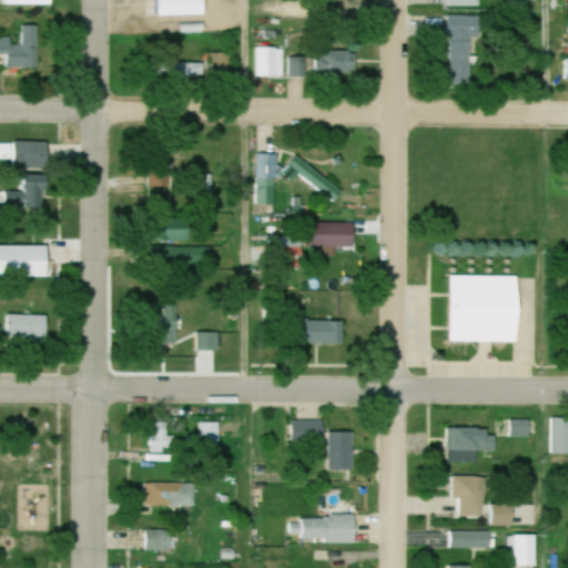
[(470,40),(479,40),(479,18),(448,18),(448,88),(470,88),(470,40)]
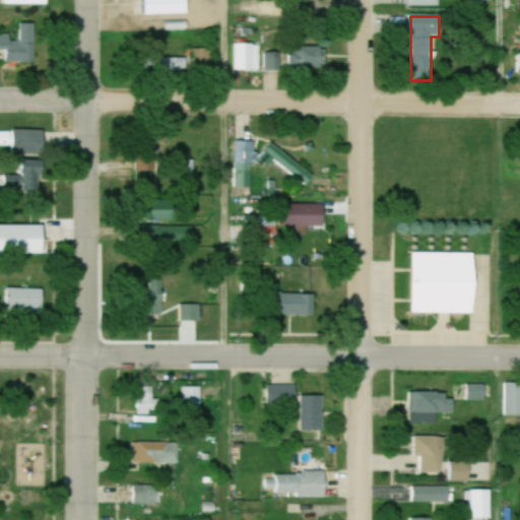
[(35,24),(18,24),(18,42),(10,42),(10,35),(0,35),(0,52),(4,53),(4,63),(35,63),(35,24)]
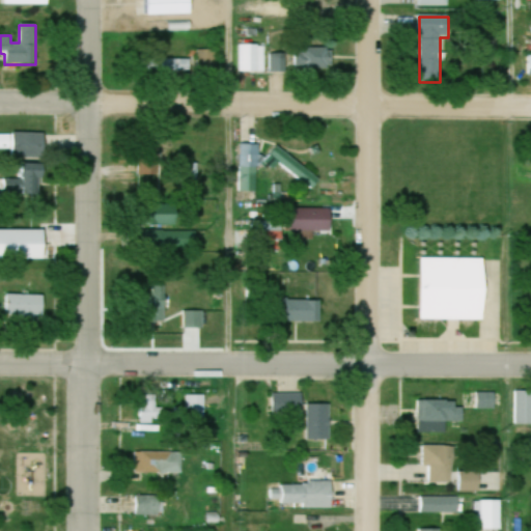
[(263,73),(263,46),(238,46),(238,73),(263,73)]
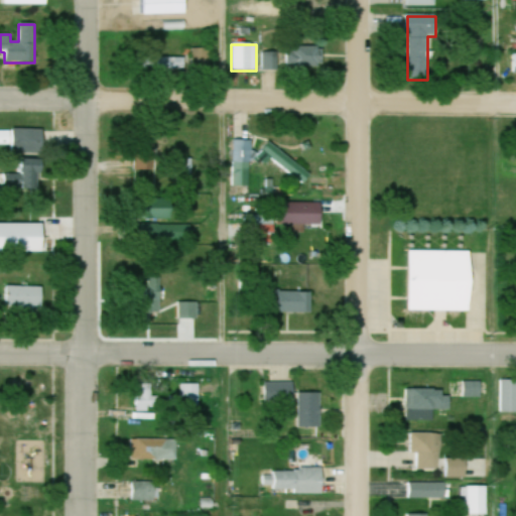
[(286,69),(321,69),(321,48),(286,48),(286,69)]
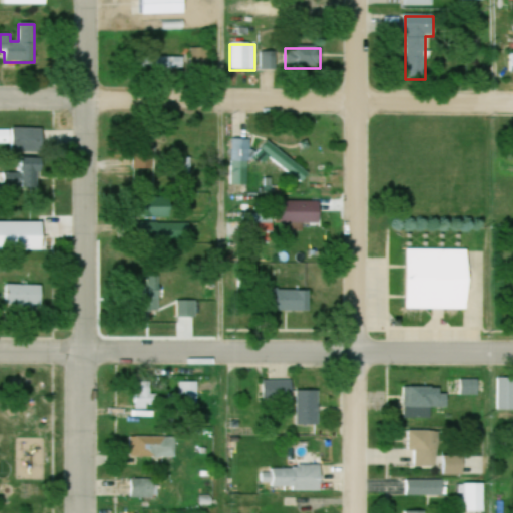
[(190,49),(190,72),(209,72),(209,49),(190,49)]
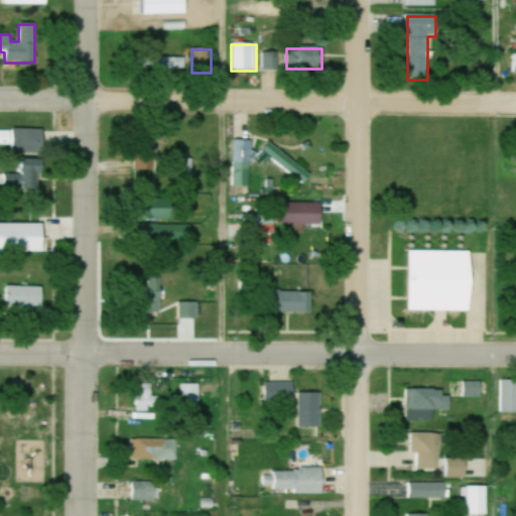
[(272,71),(272,52),(263,52),(263,71),(272,71)]
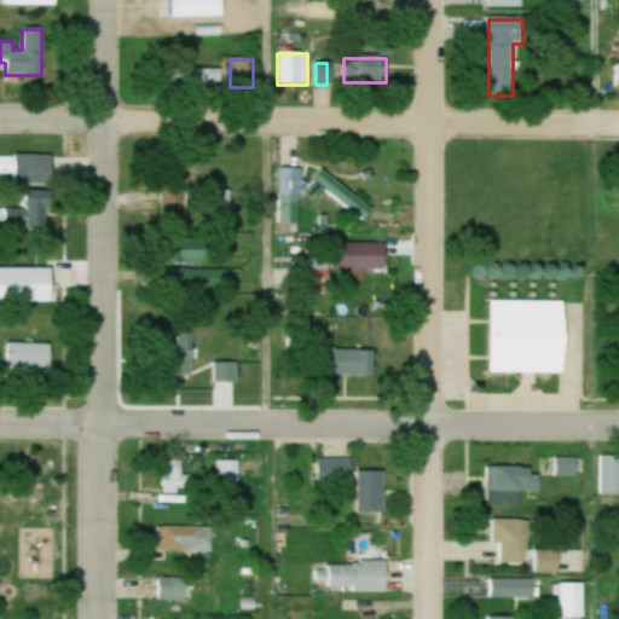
[(208,81),(210,71),(201,70),(200,79),(208,81)]
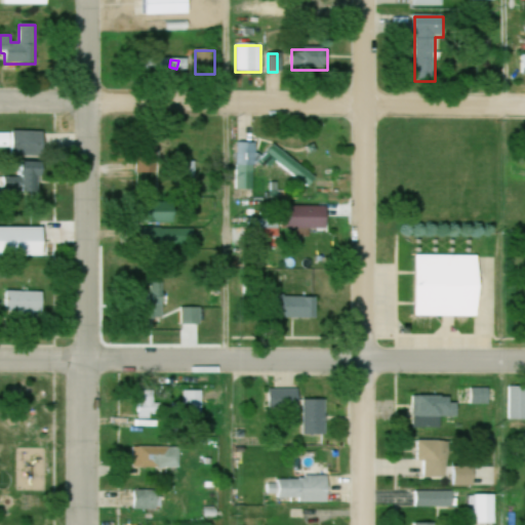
[(44,157),(44,131),(14,131),(14,157),(44,157)]
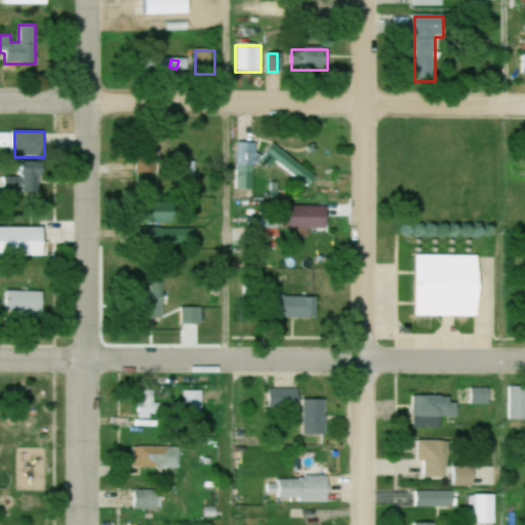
[(254,191),(254,144),(237,144),(237,191),(254,191)]
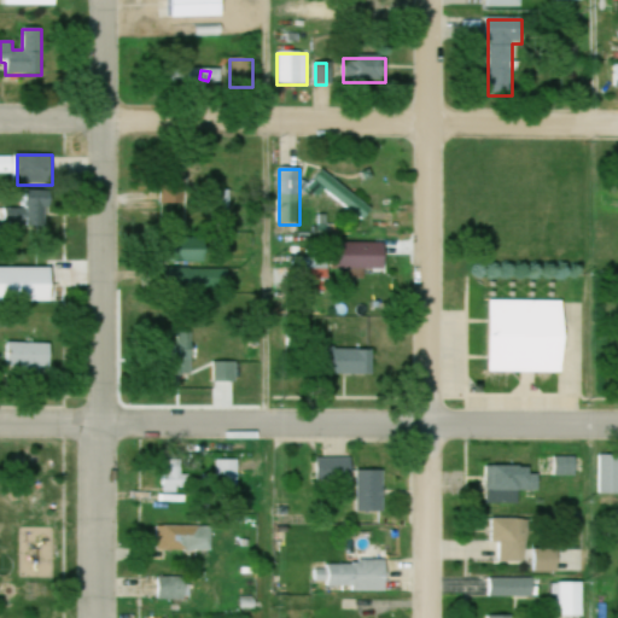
[(373,209),(322,173),(315,184),(366,220),(373,209)]
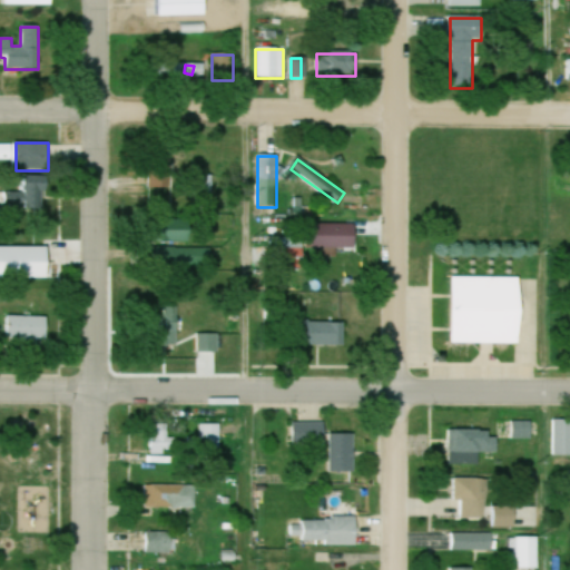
[(148,188),(163,188),(163,165),(148,165),(148,188)]
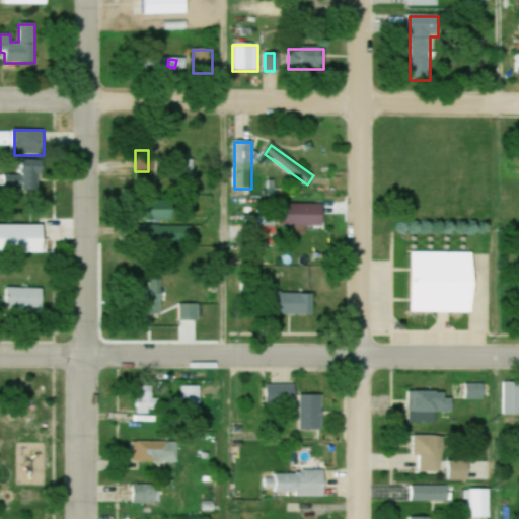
[(16,160),(16,194),(35,194),(35,175),(44,175),(44,160),(16,160)]
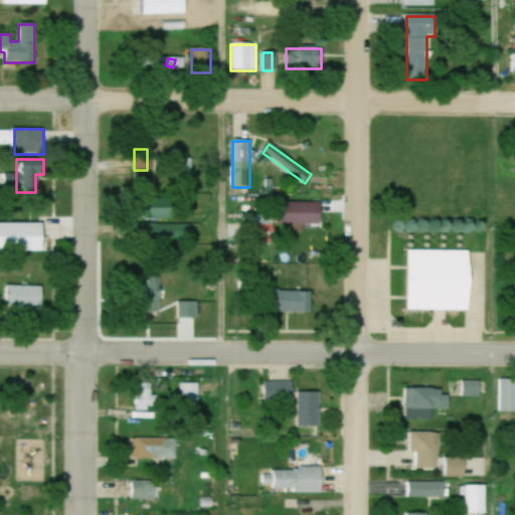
[(142,219),(172,219),(172,201),(142,201),(142,219)]
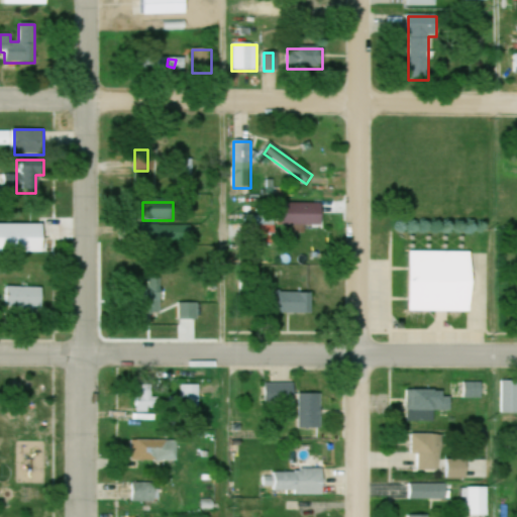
[(322,203),(279,203),(279,225),(322,225),(322,203)]
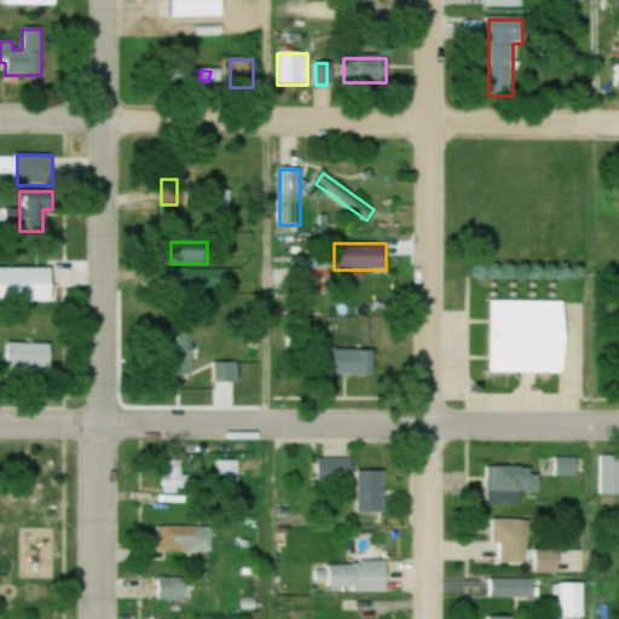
[(171,270),(171,290),(230,290),(230,270),(171,270)]
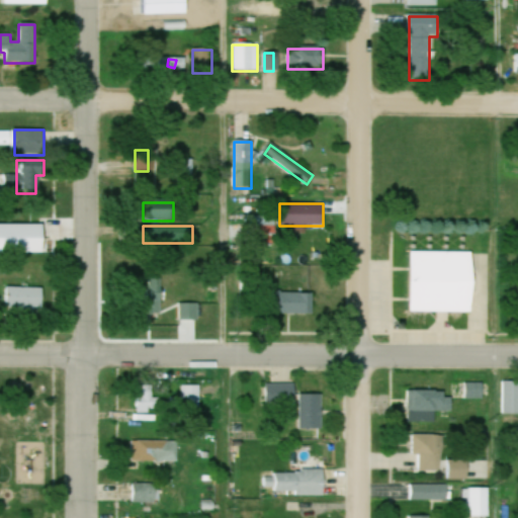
[(410,312),(472,313),(473,253),(411,253),(410,312)]
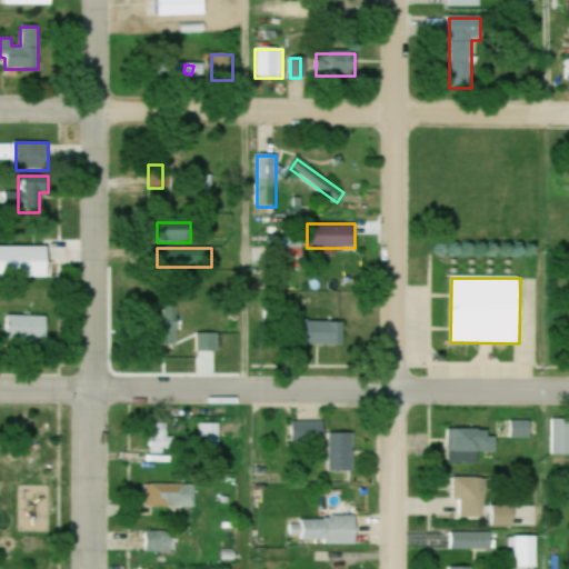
[(175,341),(177,313),(153,311),(149,361),(165,362),(166,340),(175,341)]
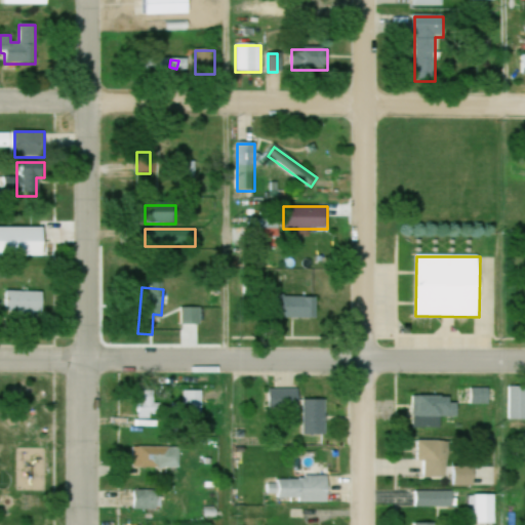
[(43,292),(5,292),(5,314),(18,314),(18,324),(43,324),(43,292)]
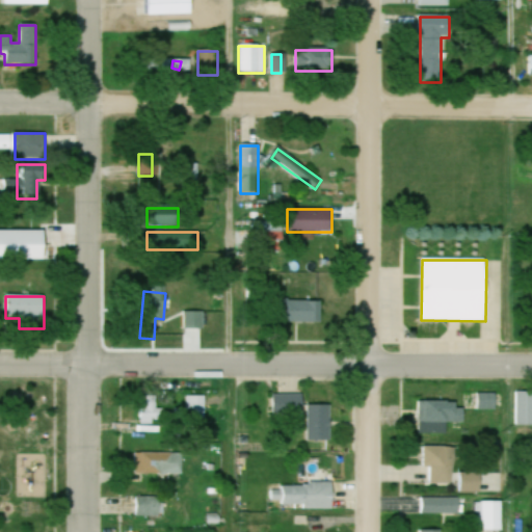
[(277,301),(277,323),(318,323),(318,301),(277,301)]
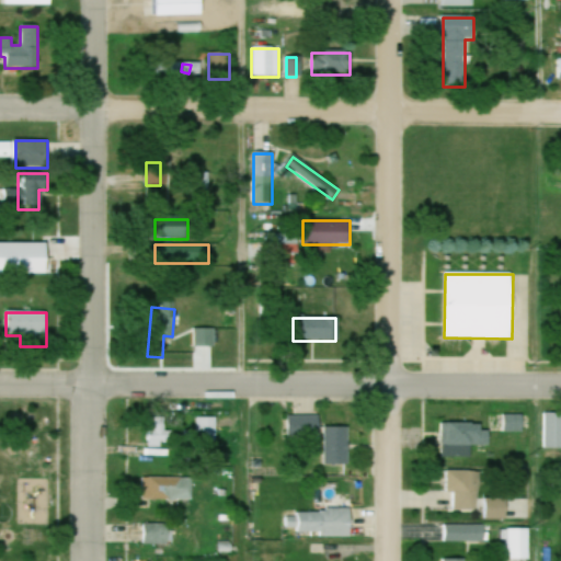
[(214,330),(194,330),(194,348),(214,348),(214,330)]
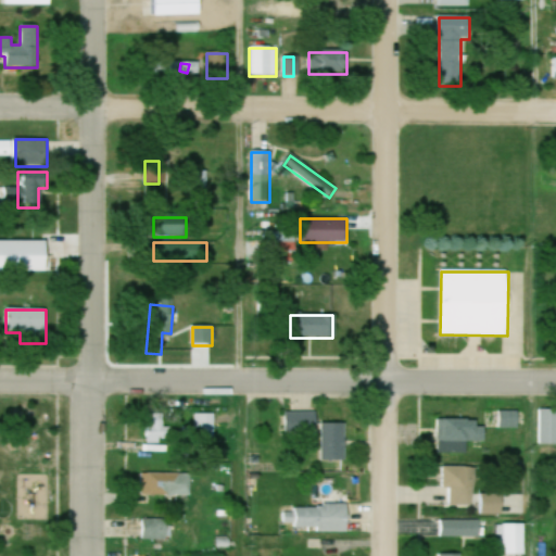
[(538,446),(555,445),(555,411),(538,411),(538,446)]
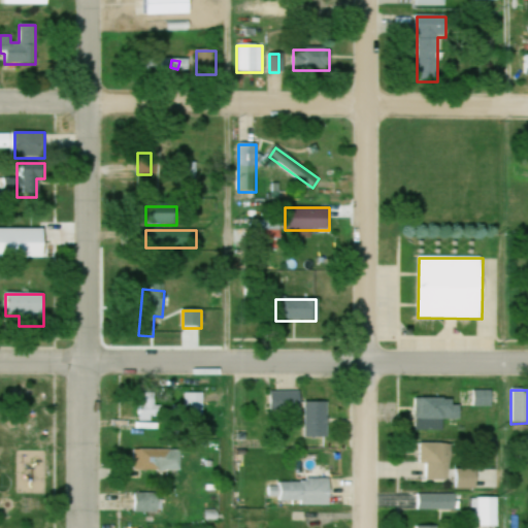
[(473,408),(493,408),(493,391),(473,391),(473,408)]
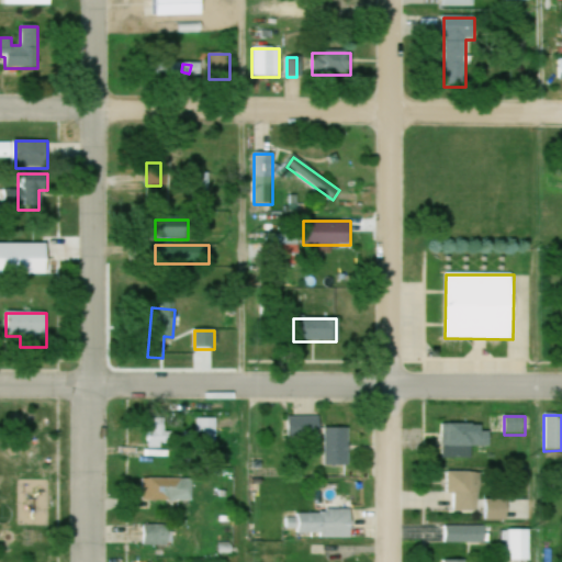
[(288,417),(288,437),(321,437),(321,417),(288,417)]
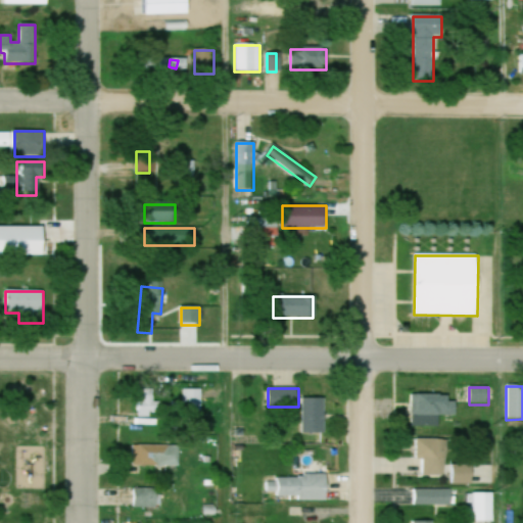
[(201,390),(175,390),(175,411),(201,411),(201,390)]
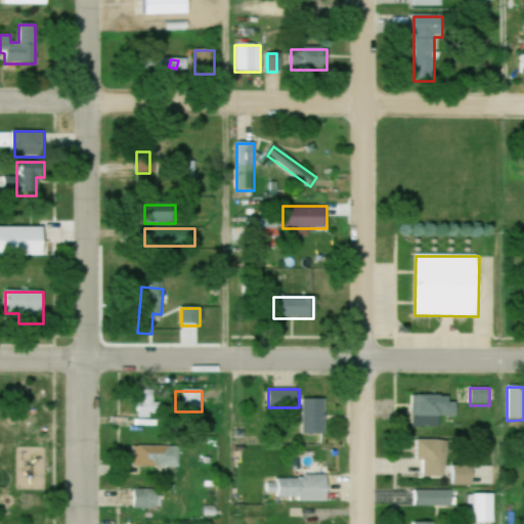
[(138,420),(161,420),(161,394),(138,394),(138,420)]
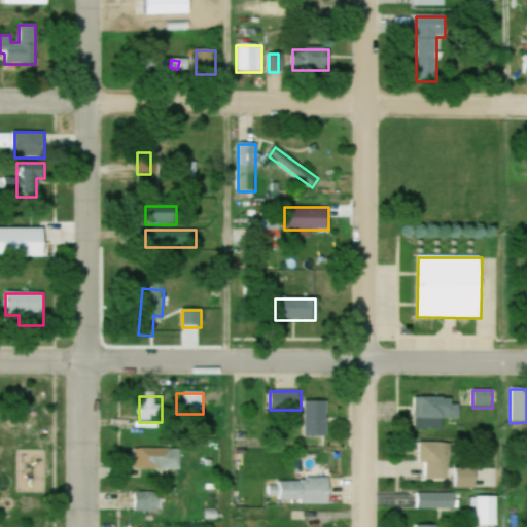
[(443,429),(443,420),(460,420),(460,398),(413,398),(413,424),(424,424),(424,429),(443,429)]
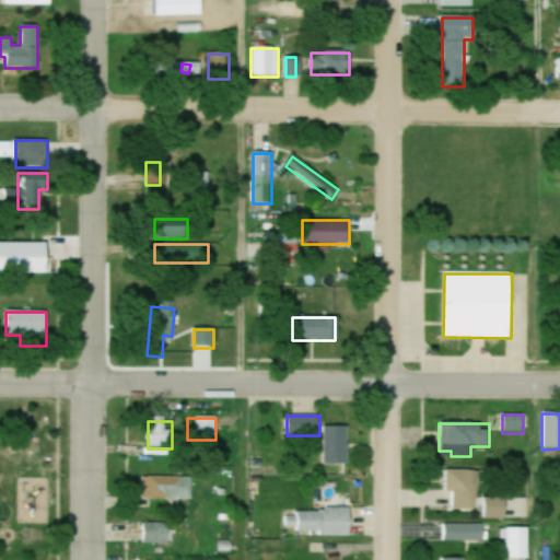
[(324,465),(349,465),(349,427),(324,427),(324,465)]
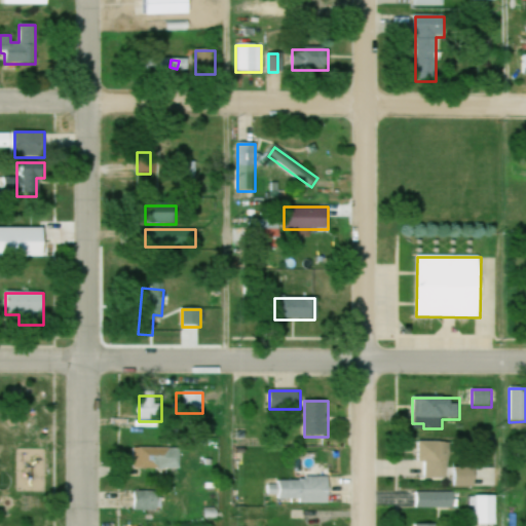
[(449,480),(449,443),(418,443),(418,463),(424,463),(424,480),(449,480)]
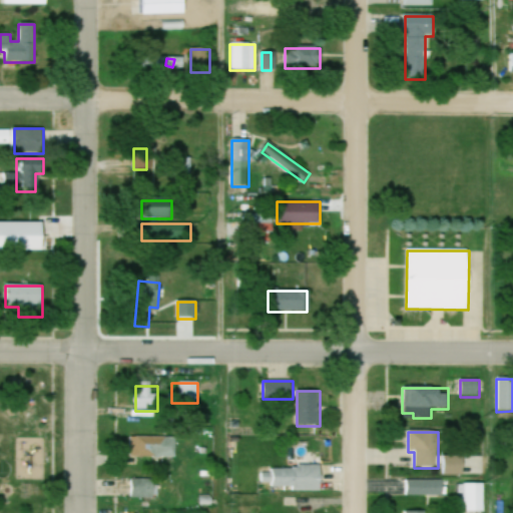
[(130,459),(174,459),(174,437),(130,437),(130,459)]
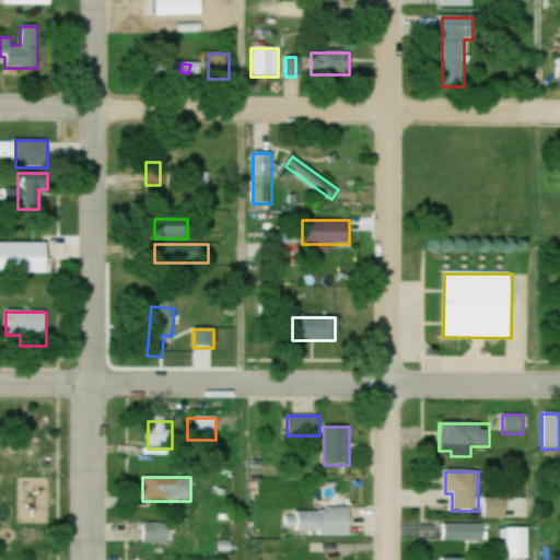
[(351,537),(351,511),(299,511),(299,537),(351,537)]
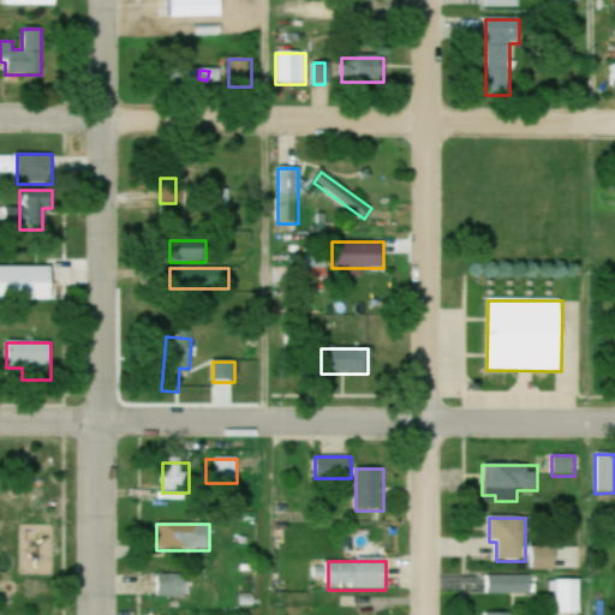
[(185,575),(160,575),(160,598),(185,598),(185,575)]
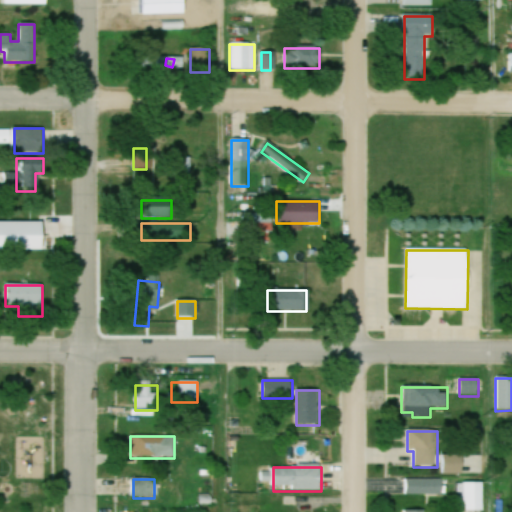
[(444,495),(444,480),(404,480),(404,495),(444,495)]
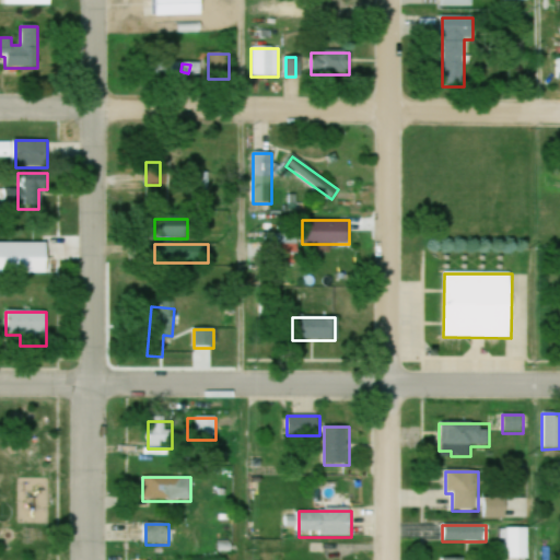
[(529,559),(529,529),(504,529),(503,559),(529,559)]
